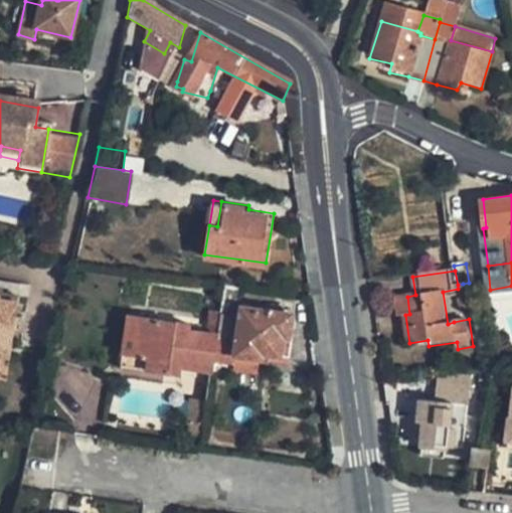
[(226,282),(222,312),(232,313),(234,299),(239,300),(243,284),(226,282)]
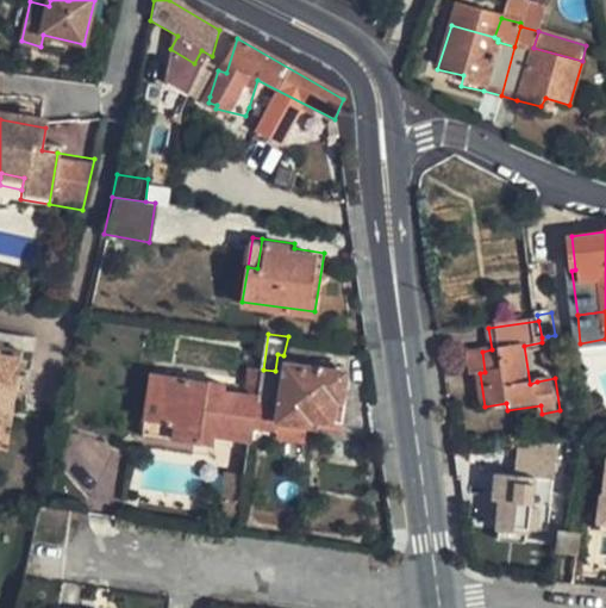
[(0,411),(13,415),(23,353),(4,351),(0,349),(0,411)]
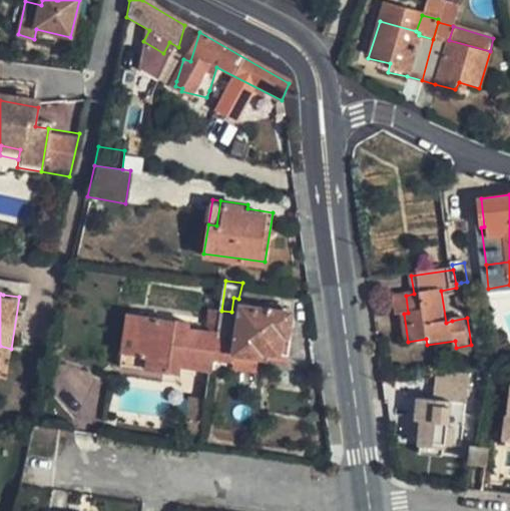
[(294,352),(296,331),(292,330),(294,311),(241,303),(237,342),(217,340),(215,359),(235,362),(235,352),(260,355),(269,356),(270,349),(294,352)]
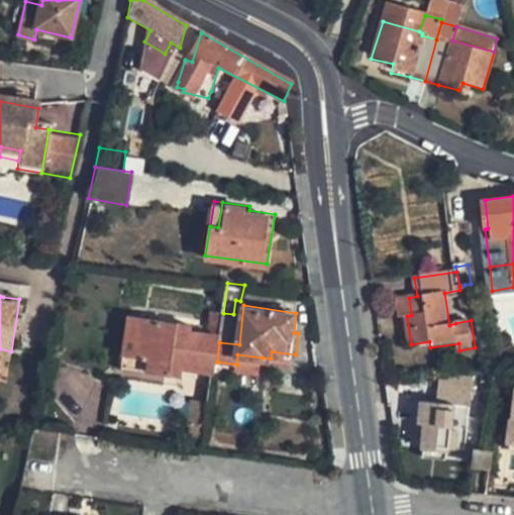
[(140,354),(145,320),(126,318),(121,364),(139,366),(140,354)]
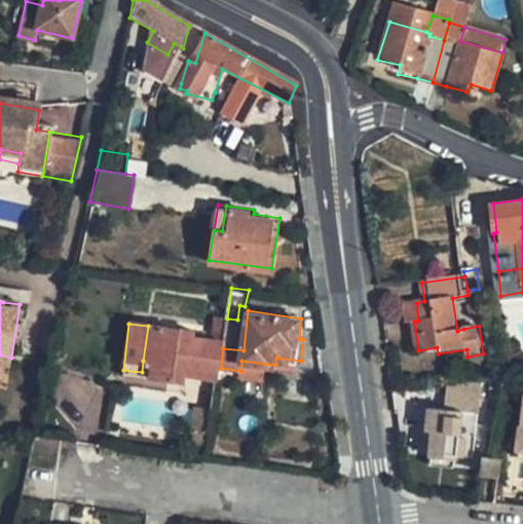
[(148,326),(143,361),(152,362),(151,373),(177,376),(177,370),(189,372),(220,376),(221,368),(223,348),(224,341),(195,337),(196,331),(148,325),(148,326)]
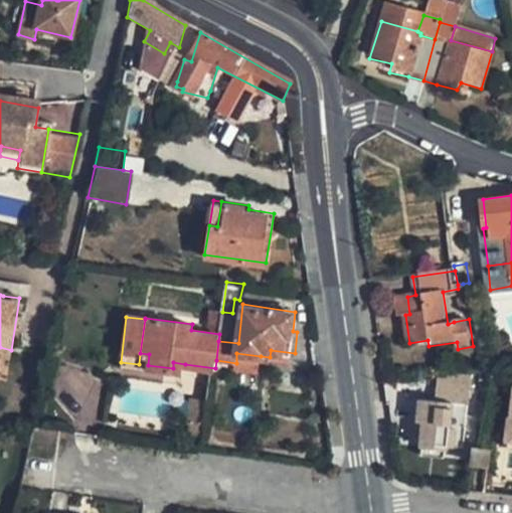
[(0,347),(0,358),(10,360),(11,350),(0,347)]
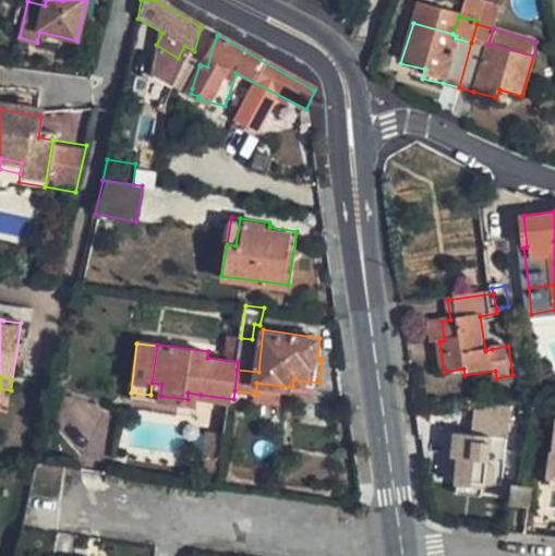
[(320,383),(293,379),(292,387),(318,390),(320,383)]
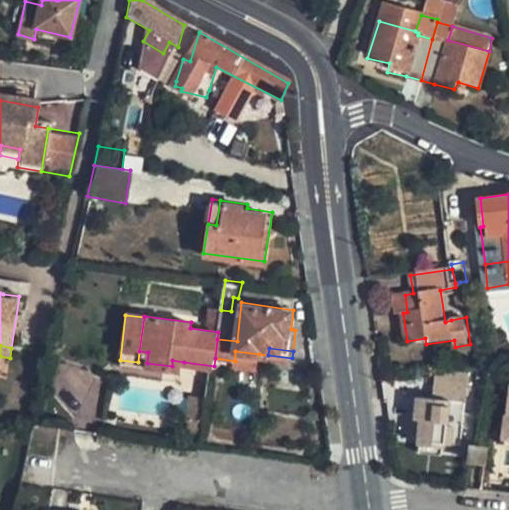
[(138,362),(147,363),(148,352),(139,351),(138,362)]
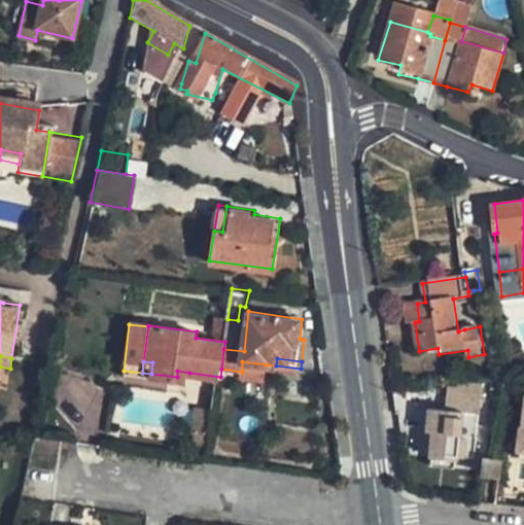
[(264,390),(267,364),(242,361),(242,372),(240,386),(264,390)]
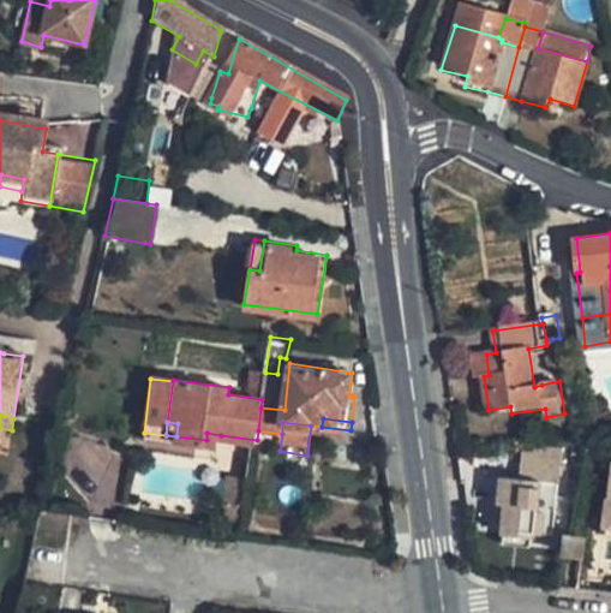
[(221,442),(221,435),(207,433),(207,440),(221,442)]
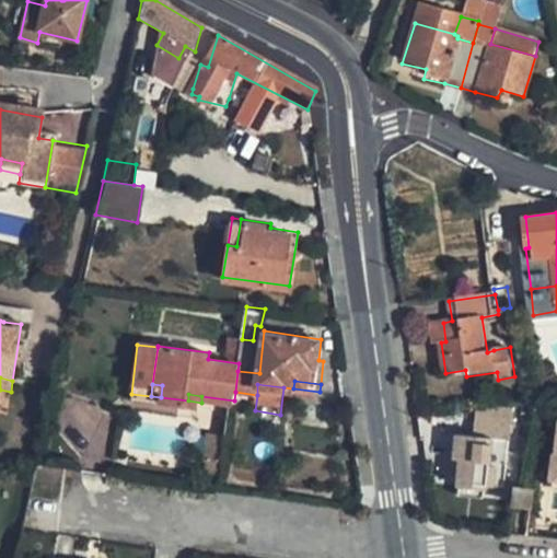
[(523,417),(522,433),(532,434),(534,418),(523,417)]
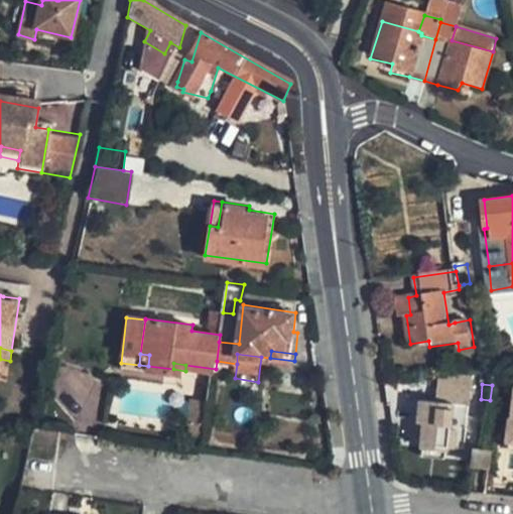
[(208,391),(193,389),(189,414),(191,414),(205,416),(208,391)]
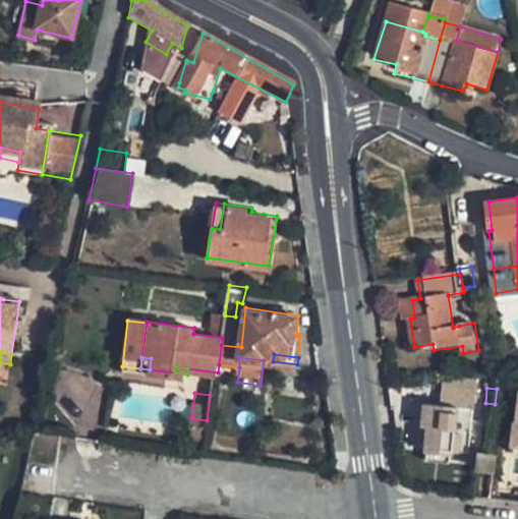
[(413,395),(400,395),(400,411),(414,410),(413,395)]
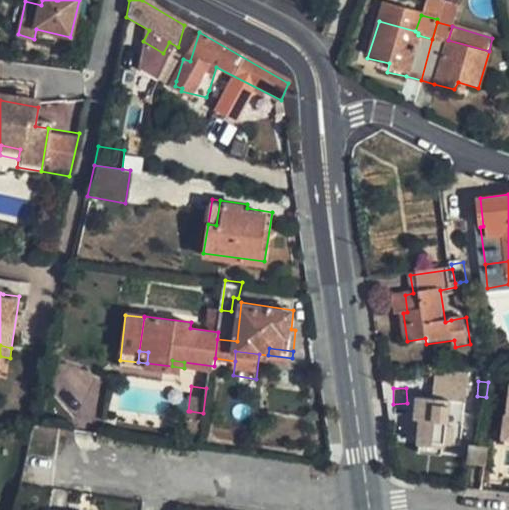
[(486,397),(477,396),(476,404),(485,405),(486,397)]
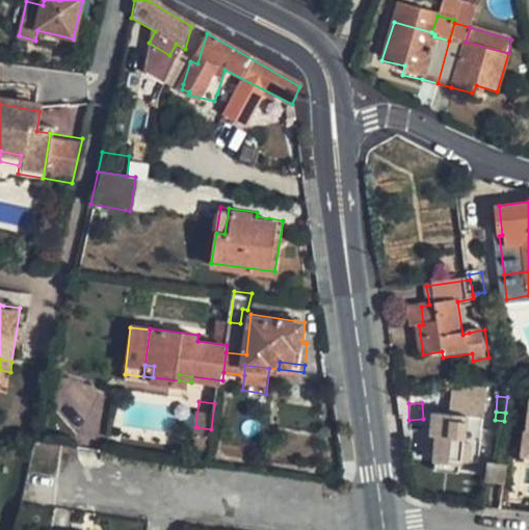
[(464,422),(455,422),(455,418),(435,416),(433,453),(446,454),(470,457),(470,462),(480,464),(482,424),(482,414),(464,413),(464,422)]
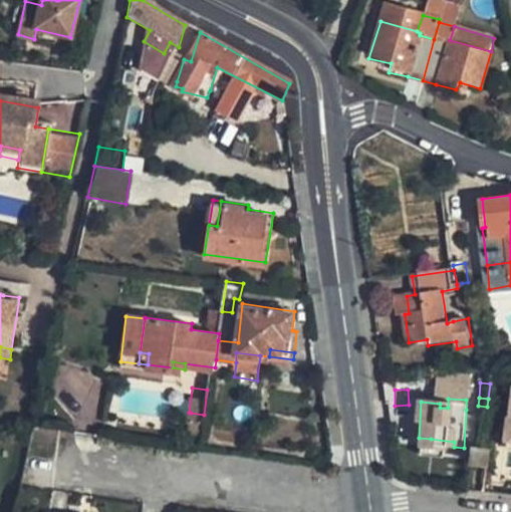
[(191,413),(190,423),(203,425),(204,415),(191,413)]
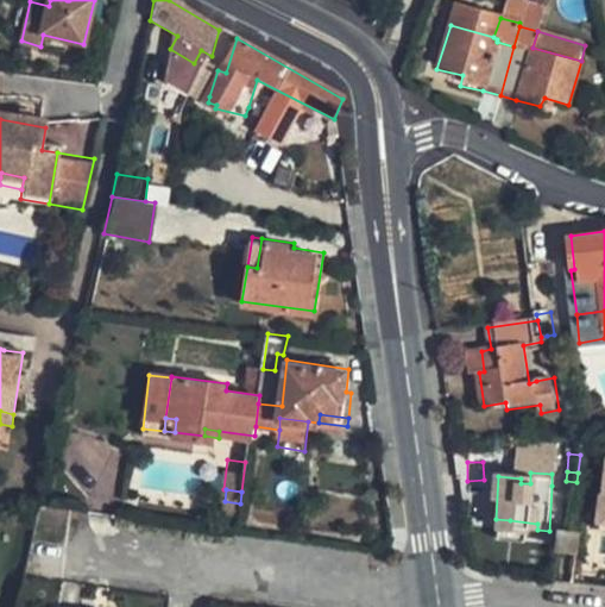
[(510,520),(496,519),(496,527),(496,538),(510,538),(510,520)]
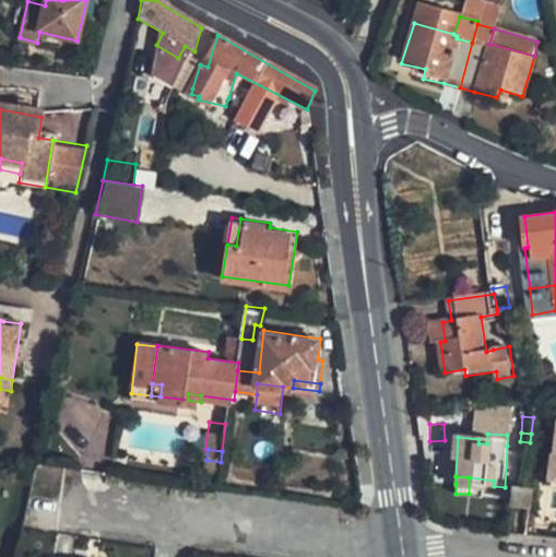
[(524,490),(515,489),(513,508),(516,509),(528,510),(529,492),(524,490)]
